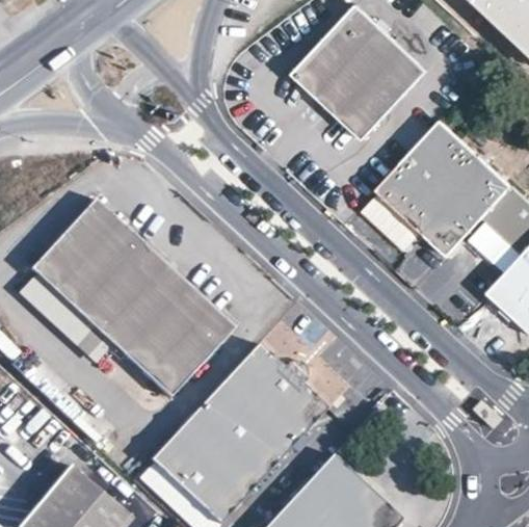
[(481,0),(528,44),(528,0),(481,0)]
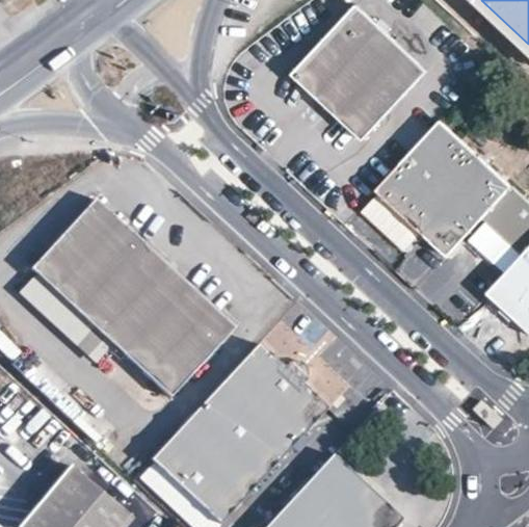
[(359,137),(422,66),(352,2),(288,73),(359,137)]
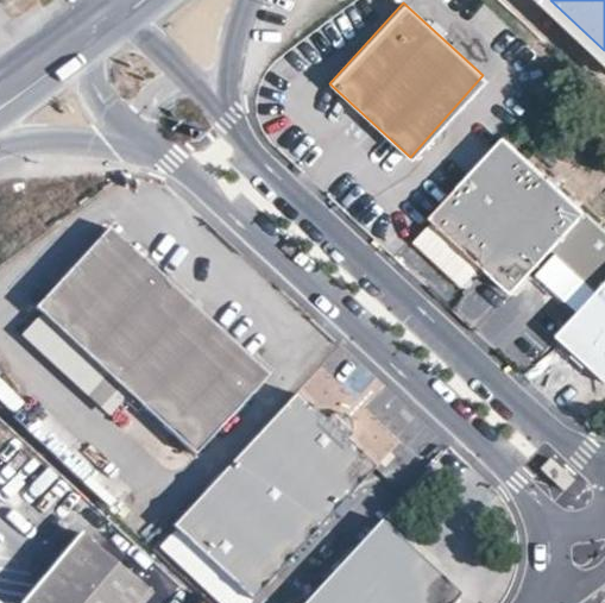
[(604,225),(583,205),(503,132),(430,213),(452,233),(511,284),(542,249),(592,294),(604,280),(604,225)]
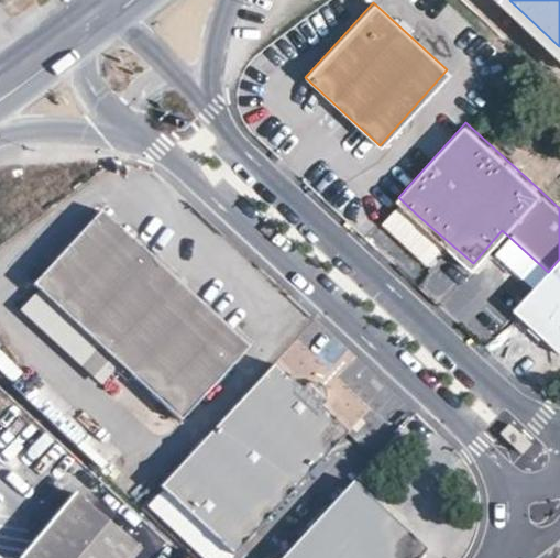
[(117,367),(180,424),(249,349),(110,225),(99,215),(31,290),(35,293),(117,367)]
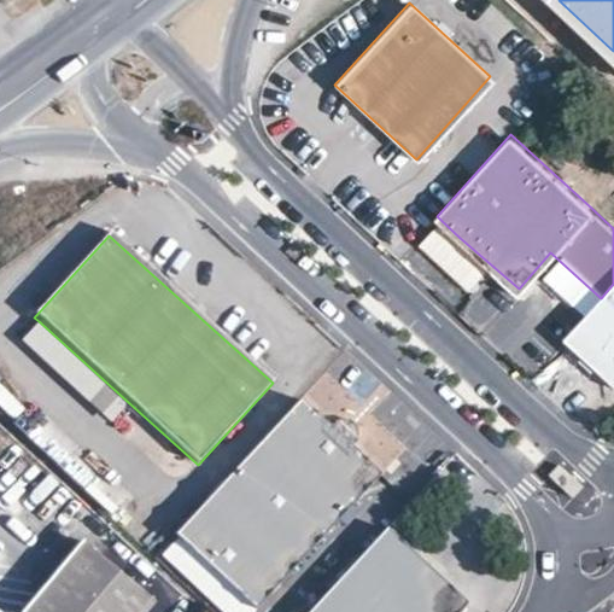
[(613,284),(601,298),(566,337),(613,378),(613,380),(610,383),(610,389),(613,391),(613,284)]
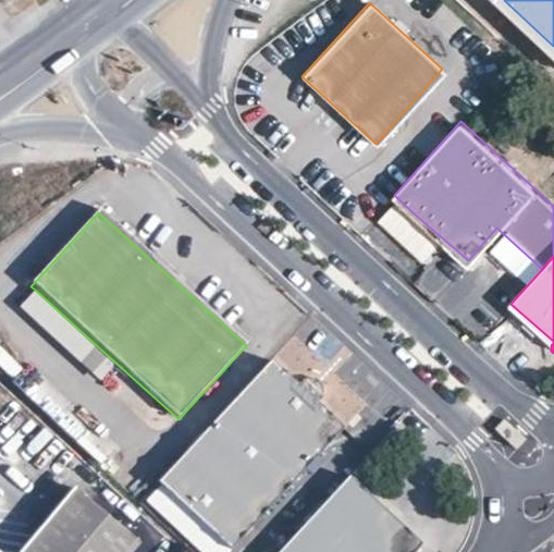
[(115,363),(35,290),(20,306),(99,380),(113,365),(115,363)]
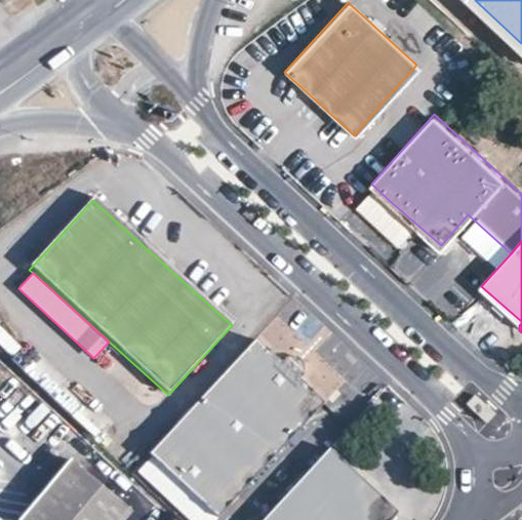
[(254,338),(150,454),(223,519),(327,403),(286,366),(254,338)]
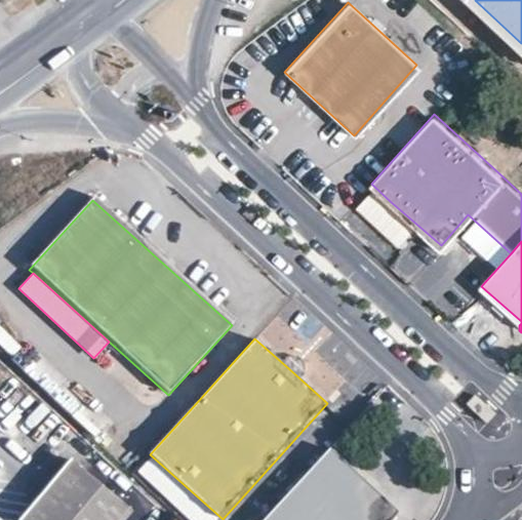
[(26,345),(12,359),(87,428),(104,443),(119,430),(26,345)]
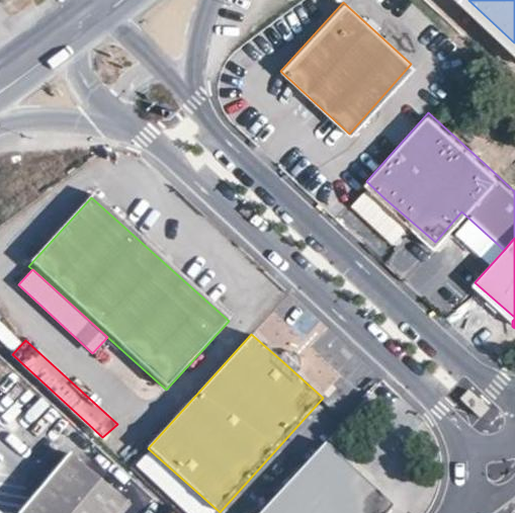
[(336,358),(307,361),(309,377),(338,374),(336,358)]
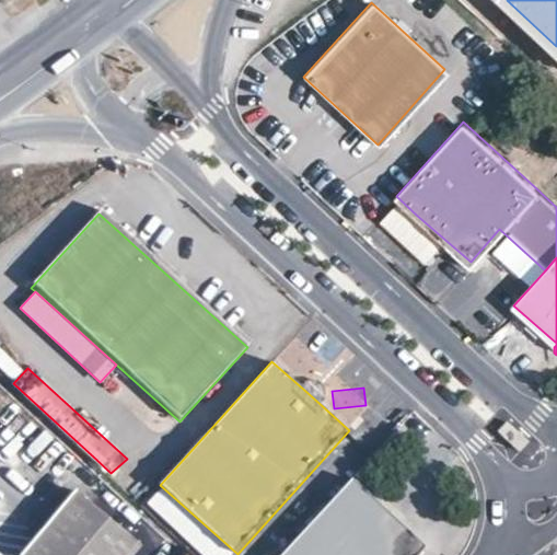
[(512,429),(506,438),(509,440),(521,449),(526,441),(512,429)]
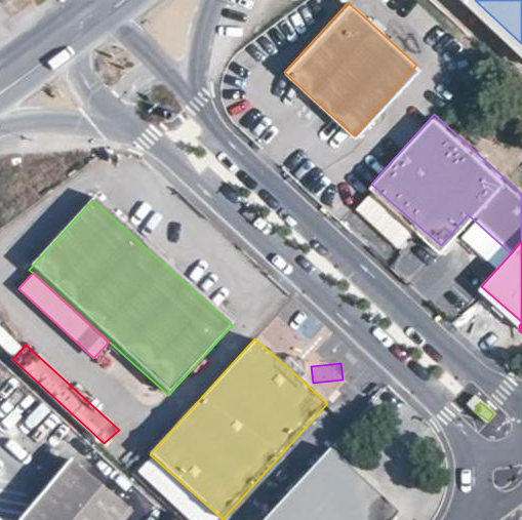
[(365,479),(330,447),(263,519),(392,519),(401,512),(365,479)]
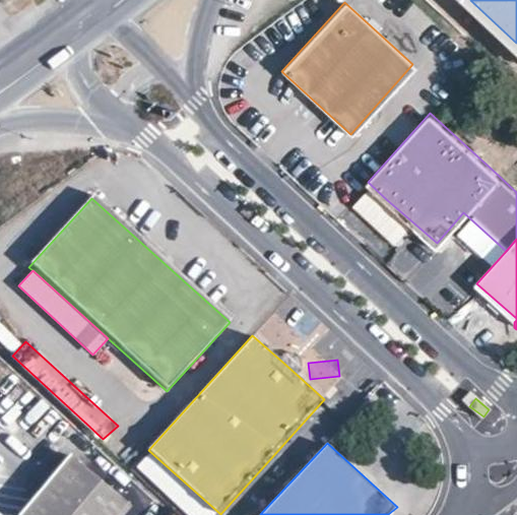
[(219,514),(220,514),(148,450),(133,467),(173,503),(186,514),(219,514)]
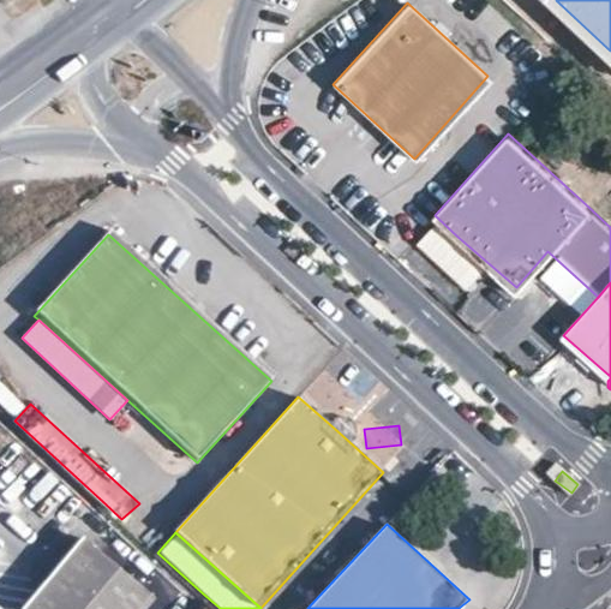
[(22,608),(135,608),(149,591),(79,535),(36,589),(21,608),(22,608)]
